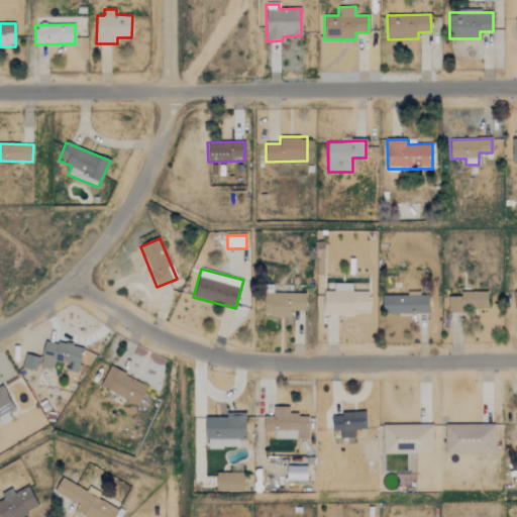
[(369,292),(351,292),(351,284),(334,284),(333,292),(324,291),(323,314),(352,315),(353,312),(369,312),(369,292)]
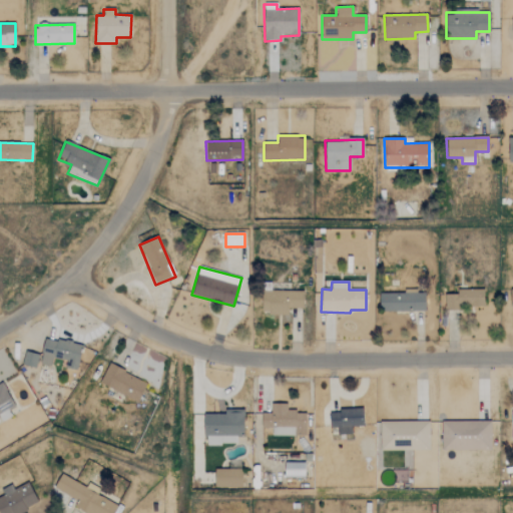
[(484,309),(483,290),(456,290),(456,295),(444,295),(445,310),(484,309)]
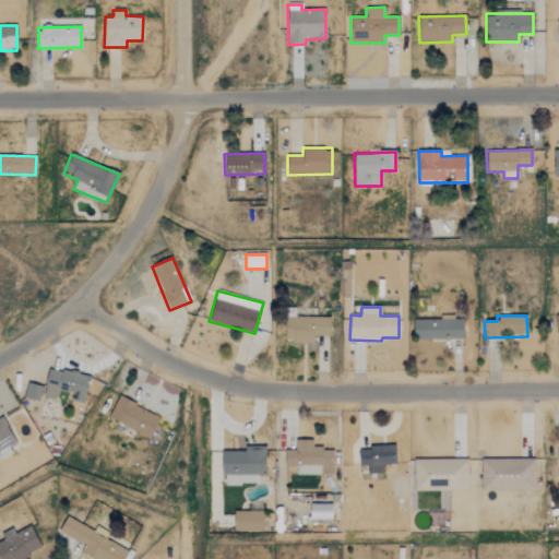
[(330,318),(284,317),(284,342),(313,343),(313,336),(329,336),(330,318)]
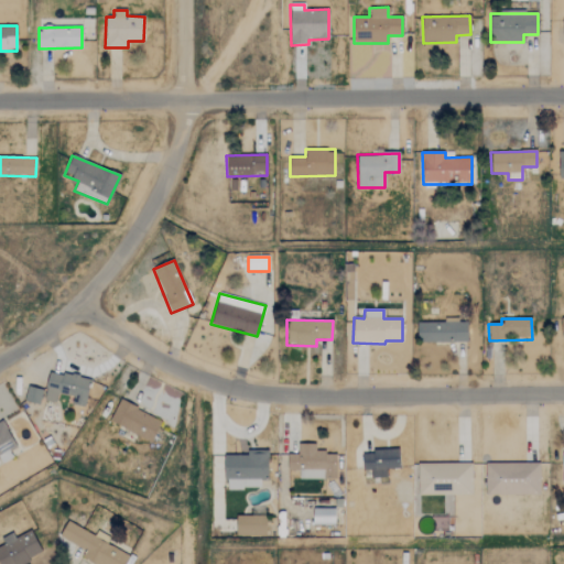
[(467,342),(467,322),(418,323),(418,343),(467,342)]
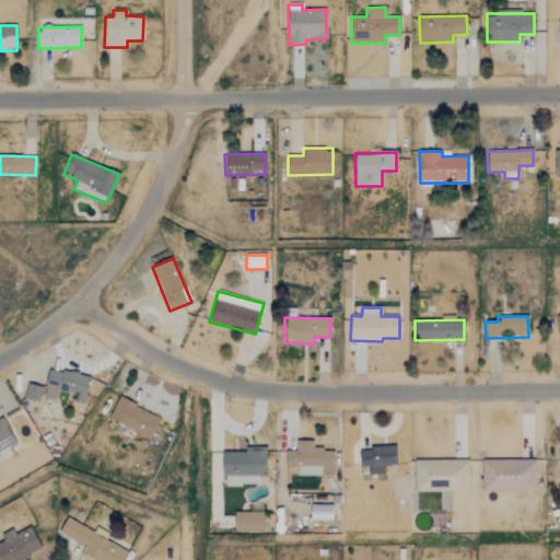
[(89,375),(48,368),(43,396),(56,398),(57,391),(72,393),(70,400),(84,404),(89,375)]
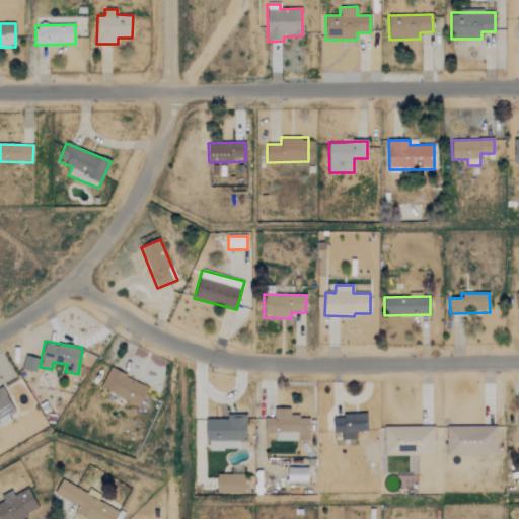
[(22,368),(34,371),(39,358),(26,354),(22,368)]
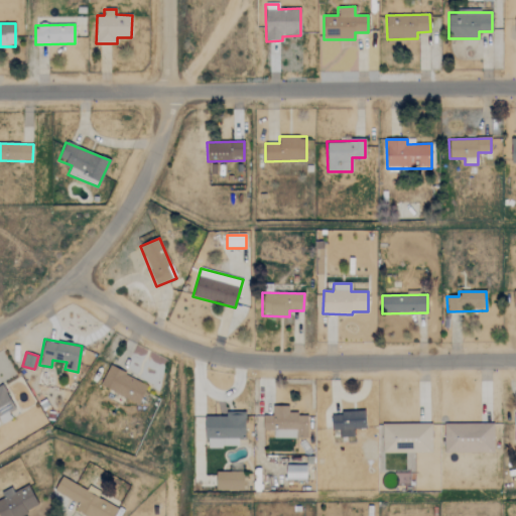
[(138,403),(147,384),(109,366),(100,385),(138,403)]
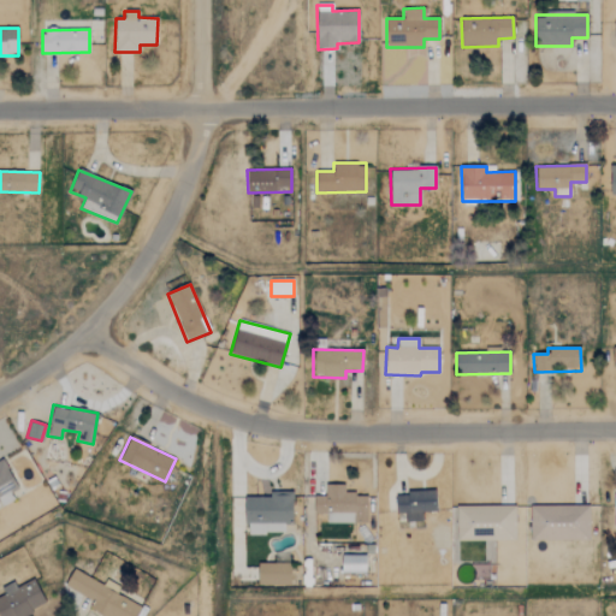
[(0,460),(0,503),(1,505),(13,499),(10,491),(17,487),(3,458),(0,460)]
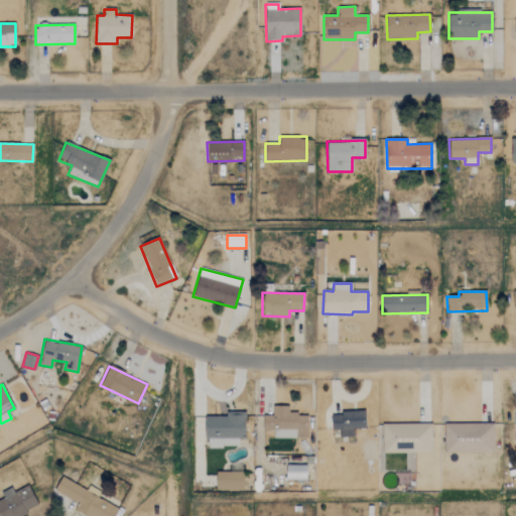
[(307,437),(307,413),(288,413),(288,405),(272,405),(272,415),(263,414),(263,429),(273,429),(273,437),(307,437)]
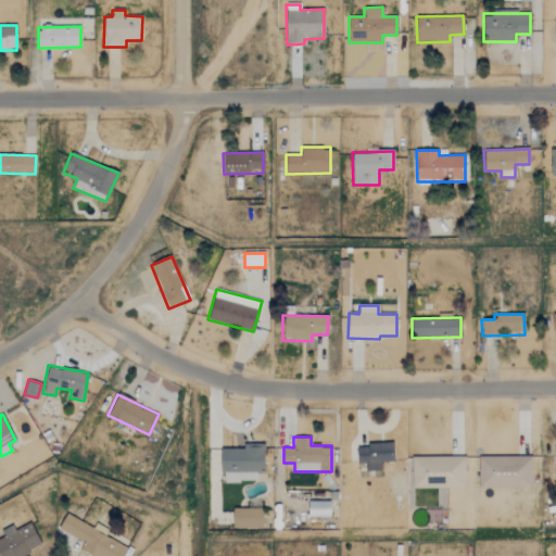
[(365,471),(380,470),(380,462),(393,462),(393,441),(366,442),(366,446),(356,447),(357,463),(365,463),(365,471)]
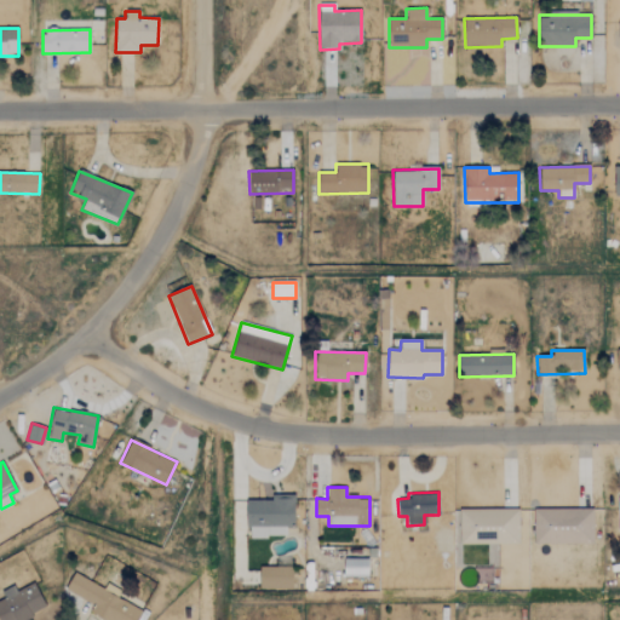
[(292,494),(264,494),(264,499),(246,499),(246,537),(292,537),(292,494)]
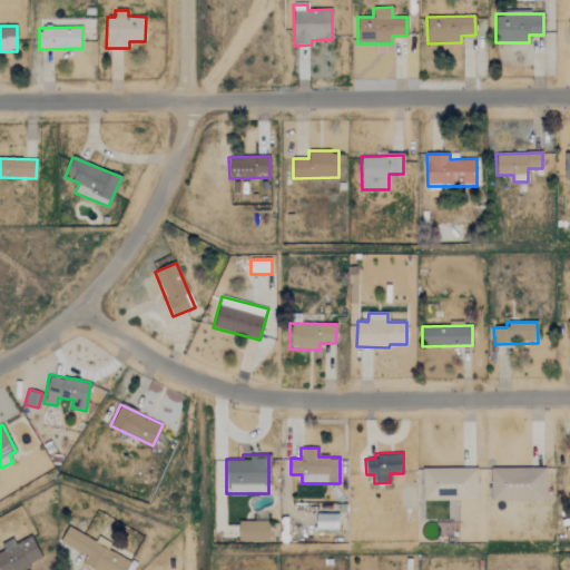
[(544,467),(489,468),(490,500),(546,499),(544,467)]
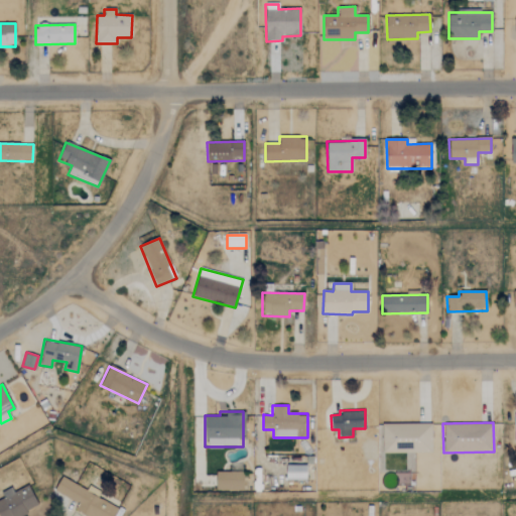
[(431,452),(431,423),(381,424),(382,453),(431,452)]
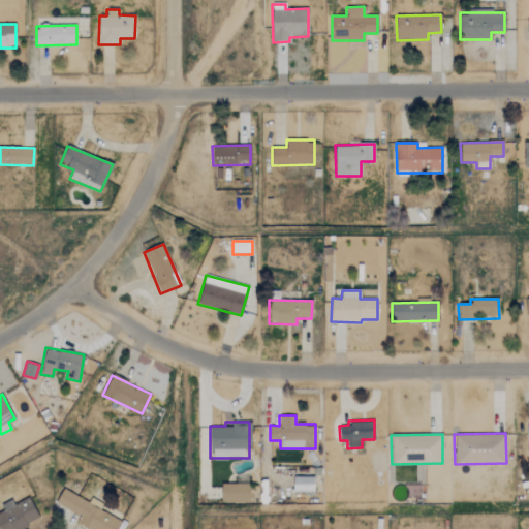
[(293,492),(313,492),(313,476),(293,476),(293,492)]
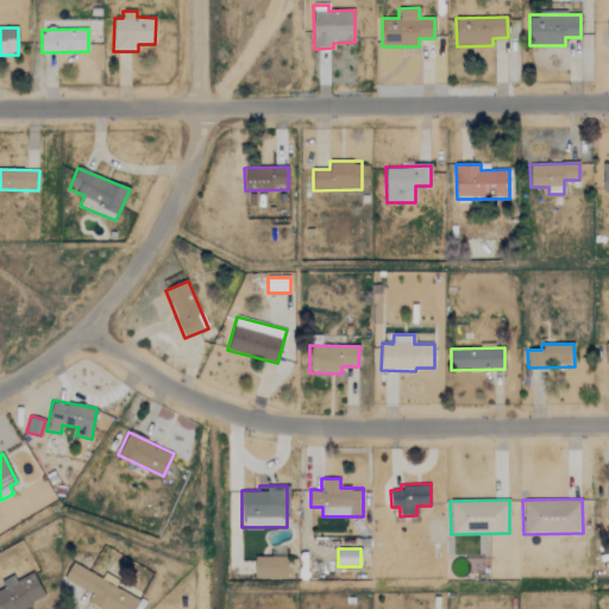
[(287,578),(287,557),(255,557),(255,578),(287,578)]
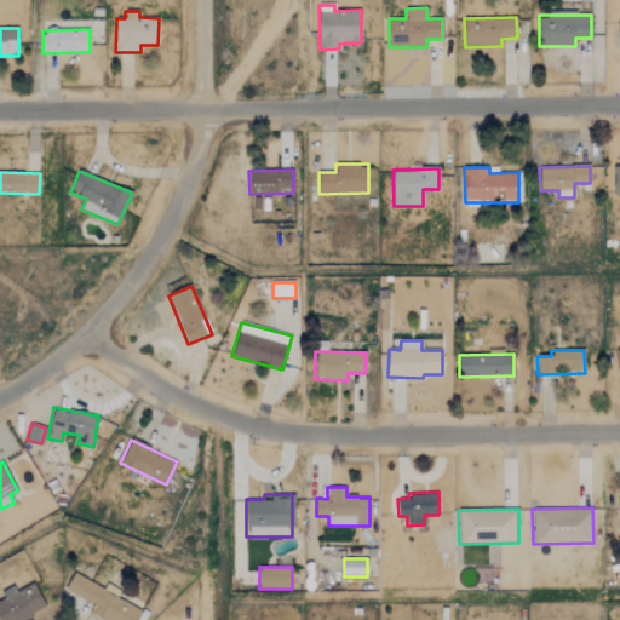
[(135,619),(141,609),(116,597),(120,590),(105,583),(104,587),(74,572),(64,590),(93,604),(90,612),(107,619),(135,619)]
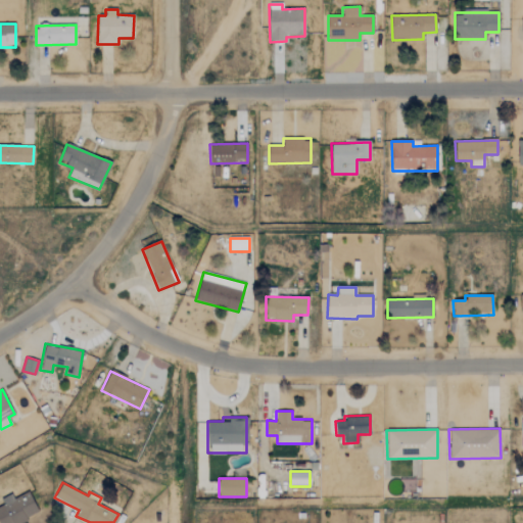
[(16,522),(39,515),(30,492),(13,498),(11,494),(1,498),(3,506),(0,507),(0,522),(16,522)]
